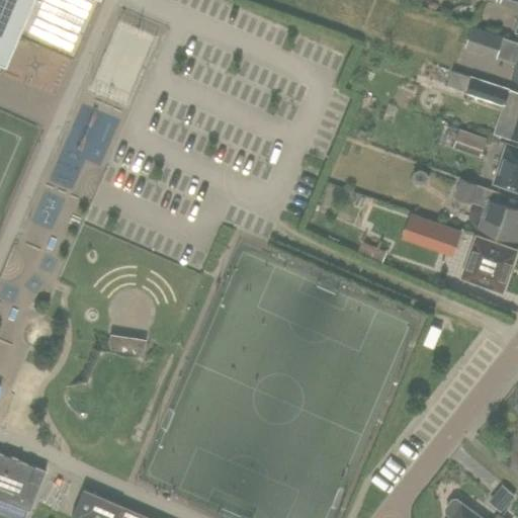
[(0,0),(0,61),(13,30),(35,39),(71,55),(72,55),(73,55),(95,0),(0,0)]
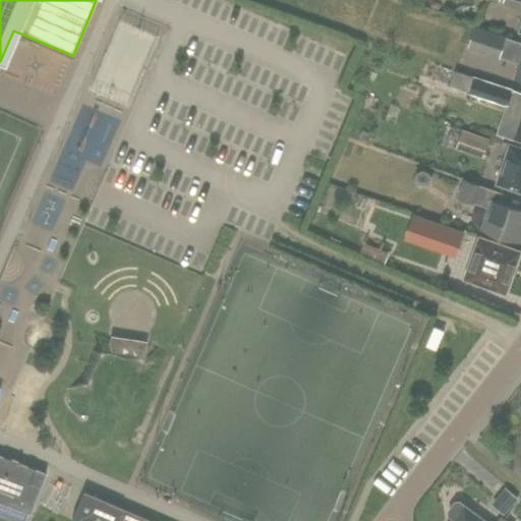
[(520,0),(500,0),(520,7),(520,25),(520,30),(520,0)]
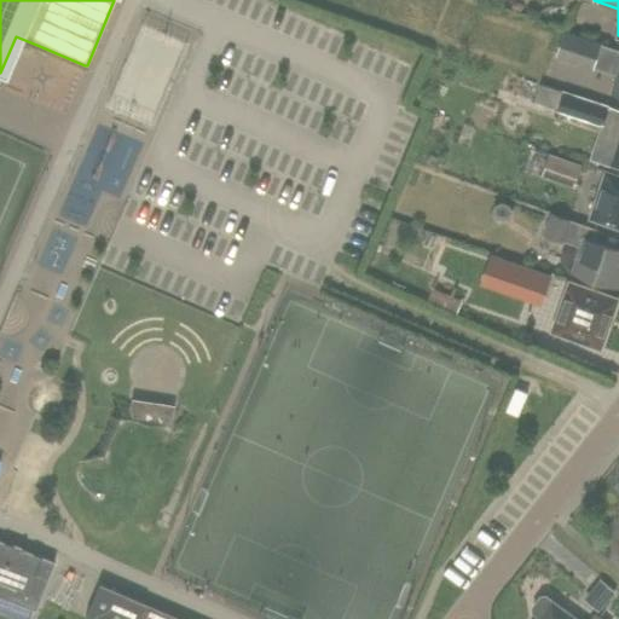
[(612,91),(618,92),(618,47),(602,42),(602,41),(565,29),(556,53),(595,67),(595,65),(618,74),(612,91)]
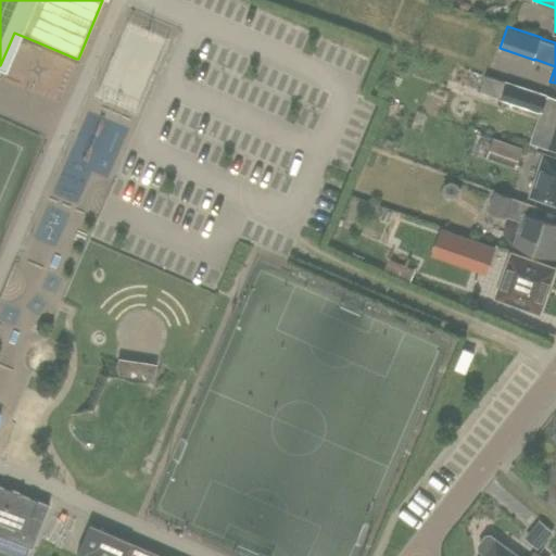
[(100,95),(100,98),(140,114),(142,114),(154,87),(140,80),(155,80),(166,54),(153,54),(144,51),(144,47),(121,47),(112,66),(100,95)]
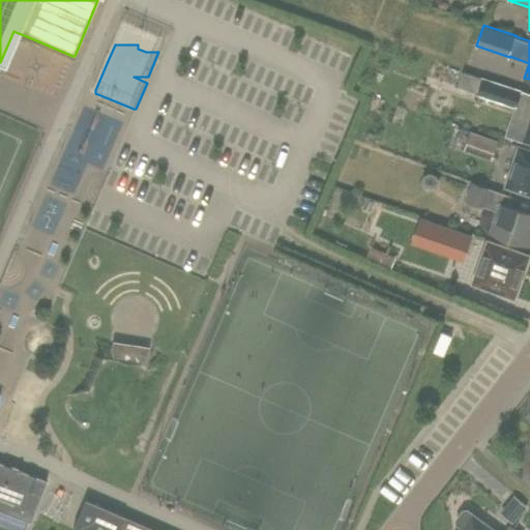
[(478,92),(483,78),(464,71),(459,86),(478,92)]
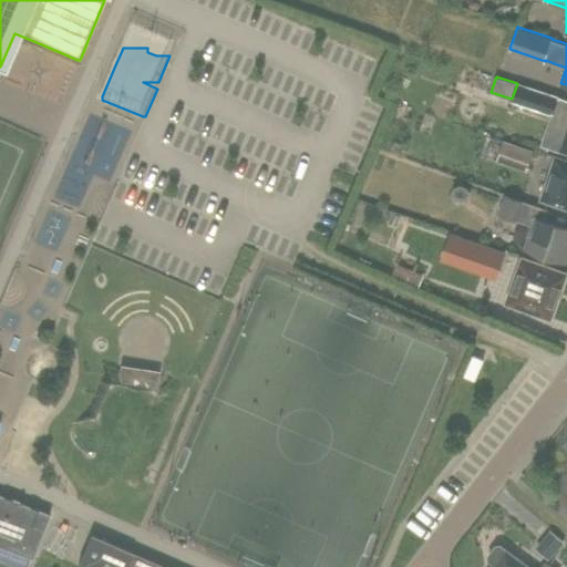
[(554,115),(559,98),(517,83),(512,99),(512,101),(554,115)]
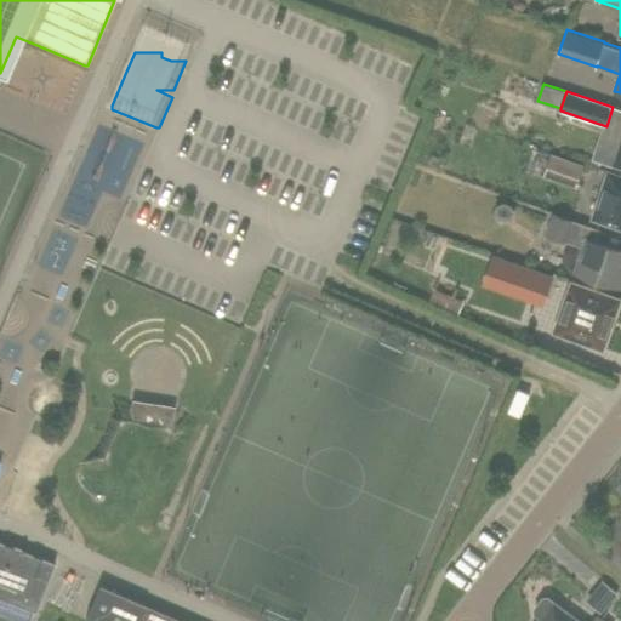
[(620,117),(616,131),(619,132),(615,144),(613,143),(611,148),(608,158),(610,158),(609,161),(620,165),(620,117)]
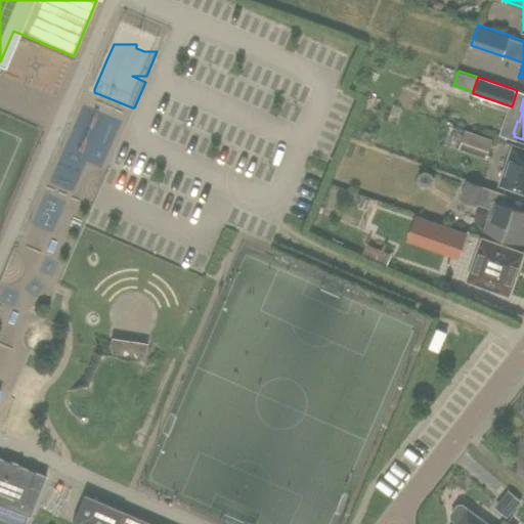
[(487,156),(493,138),(466,128),(460,146),(487,156)]
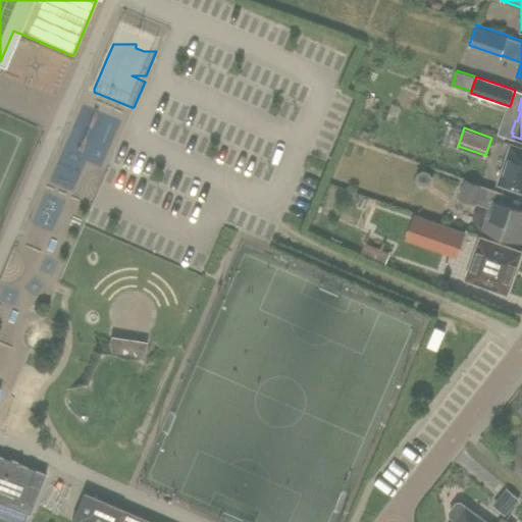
[(498,184),(521,191),(521,146),(511,143),(498,184)]
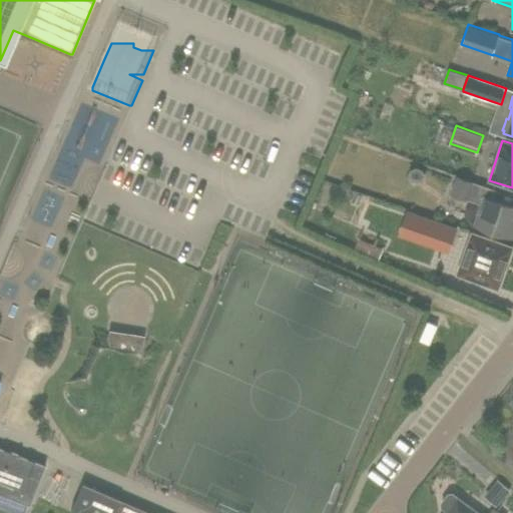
[(421,169),(415,167),(410,170),(408,176),(411,181),(416,183),(422,181),(424,175),(421,169)]
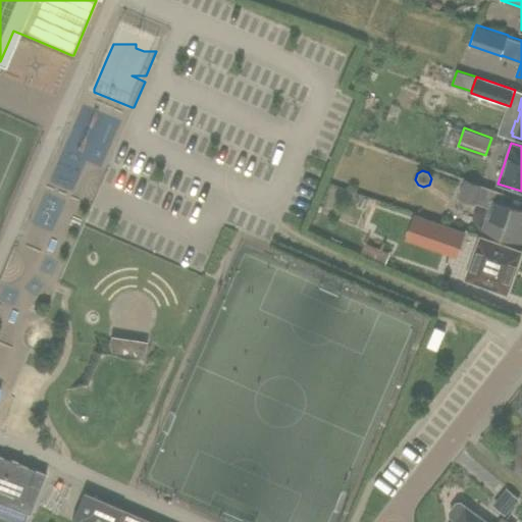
[(521,241),(521,236),(521,208),(503,202),(506,193),(464,178),(458,197),(488,207),(482,227),(521,241)]
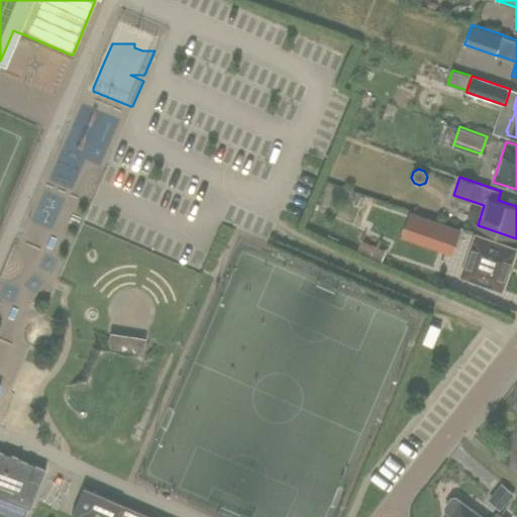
[(460,229),(422,215),(415,234),(453,247),(460,229)]
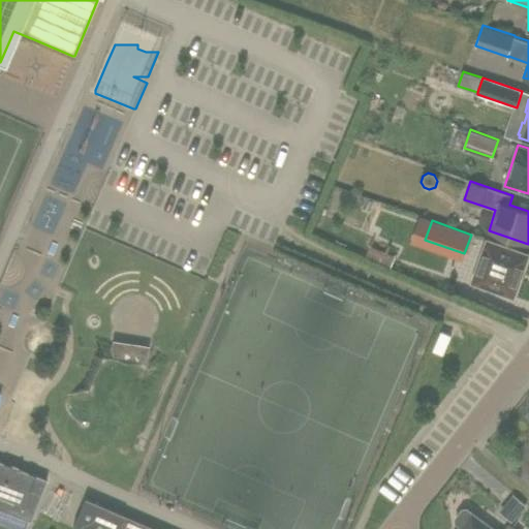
[(472,282),(514,297),(528,253),(487,239),(472,282)]
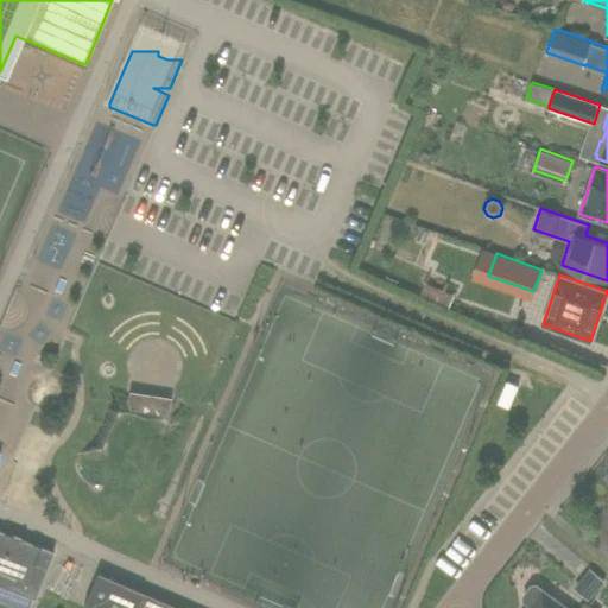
[(170,409),(127,401),(132,413),(162,418),(170,409)]
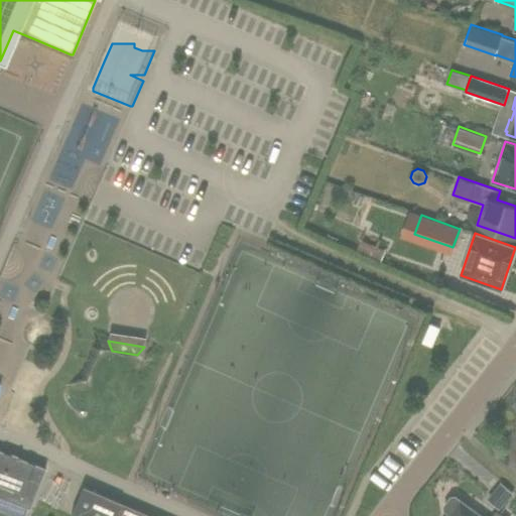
[(0,497),(29,508),(39,481),(45,467),(0,448),(0,497)]
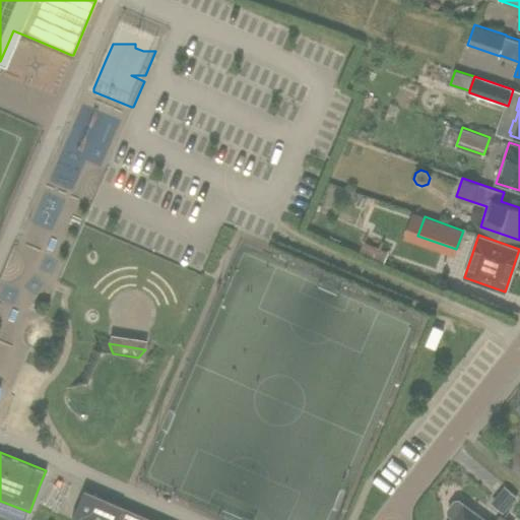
[(496,500),(510,511),(519,498),(519,492),(509,483),(496,500)]
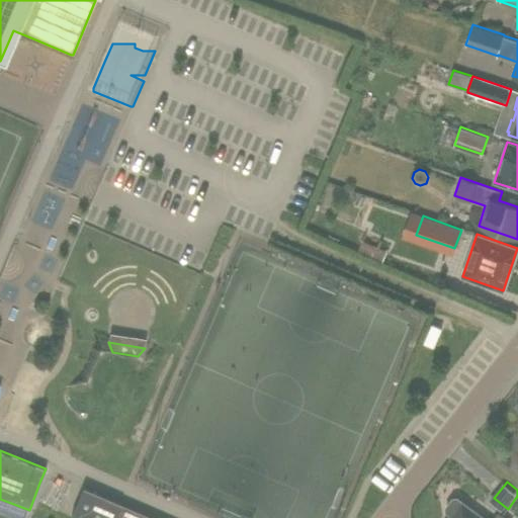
[(154,517),(83,487),(71,514),(80,517),(154,517)]
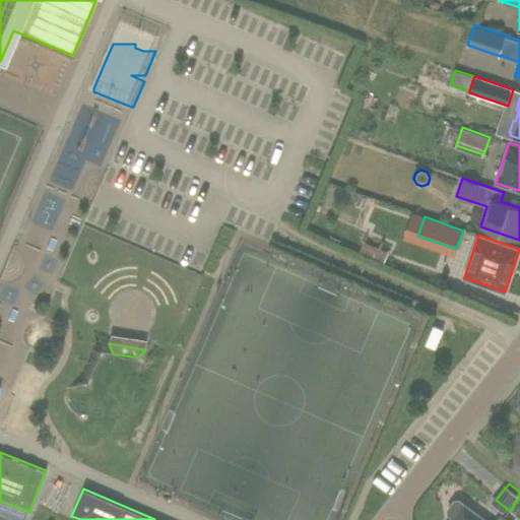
[(506,519),(500,515),(495,519),(485,519),(458,500),(454,500),(448,509),(449,513),(454,517),(452,519),(506,519)]
